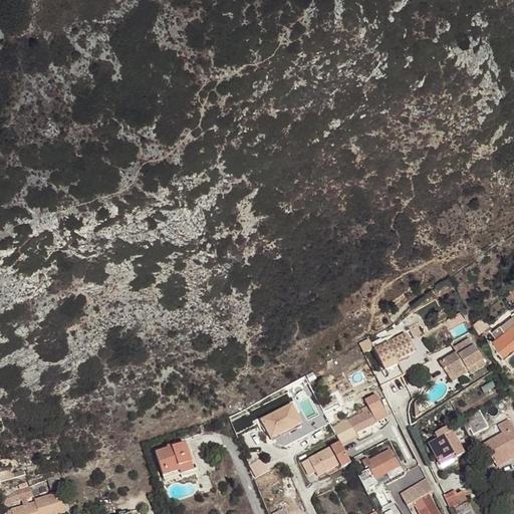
[(505,357),(513,350),(513,315),(501,326),(505,332),(497,338),(492,342),(505,357)]
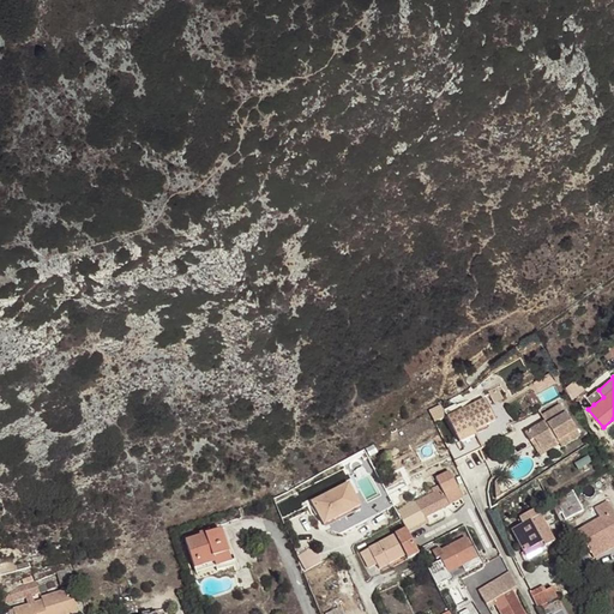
[(498,387),(488,392),(494,403),(503,399),(498,387)]
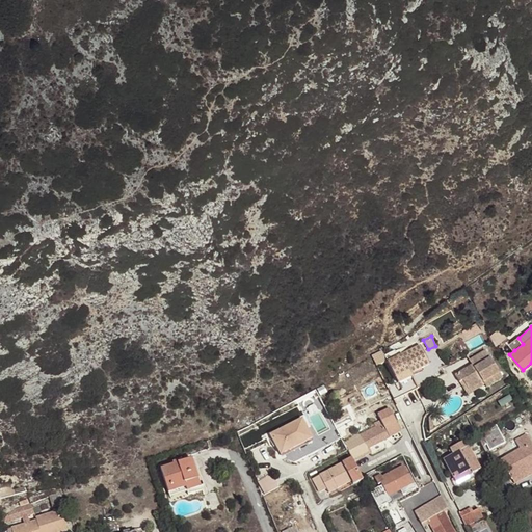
[(514,350),(523,344),(519,338),(510,345),(514,350)]
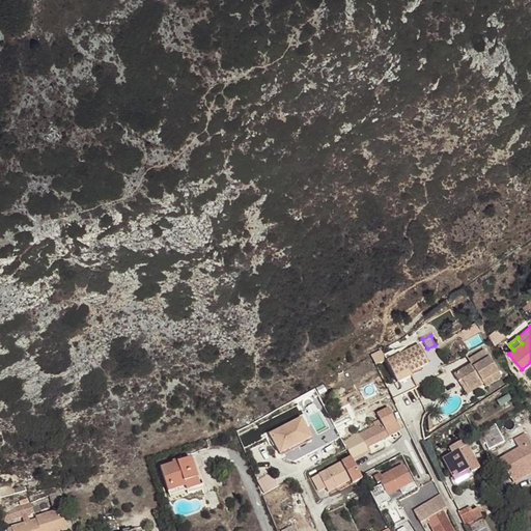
[(485,344),(477,348),(480,355),(490,351),(485,344)]
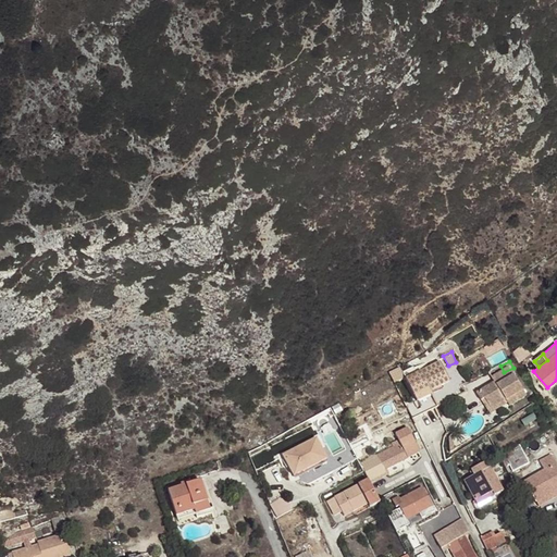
[(394,383),(412,419),(434,408),(430,397),(450,387),(449,385),(452,384),(441,362),(418,373),(406,380),(405,378),(394,383)]
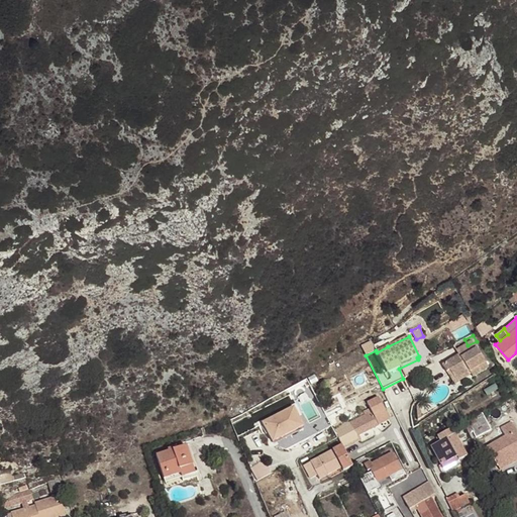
[(375,348),(376,350),(377,352),(388,346),(384,340),(378,343),(379,346),(375,348)]
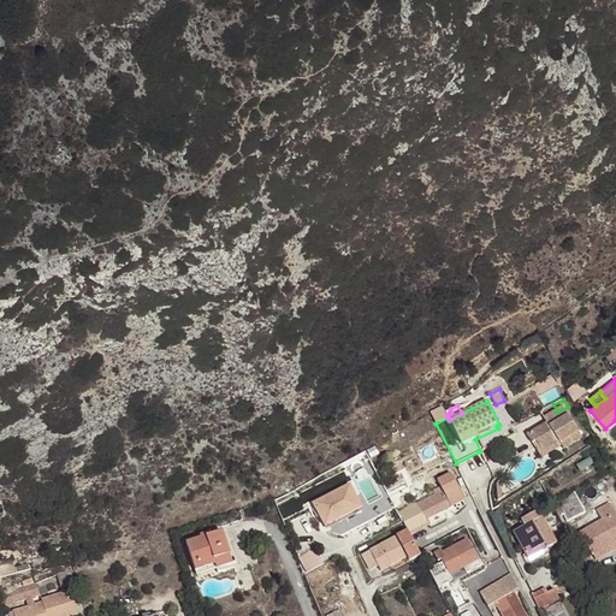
[(562,446),(563,450),(582,438),(568,414),(550,426),(548,422),(527,434),(533,443),(535,440),(543,452),(560,443),(562,446)]
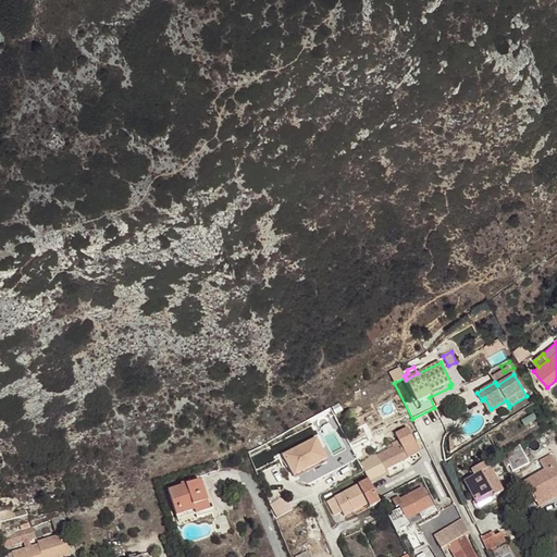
[(450,387),(430,397),(434,408),(456,397),(450,387)]
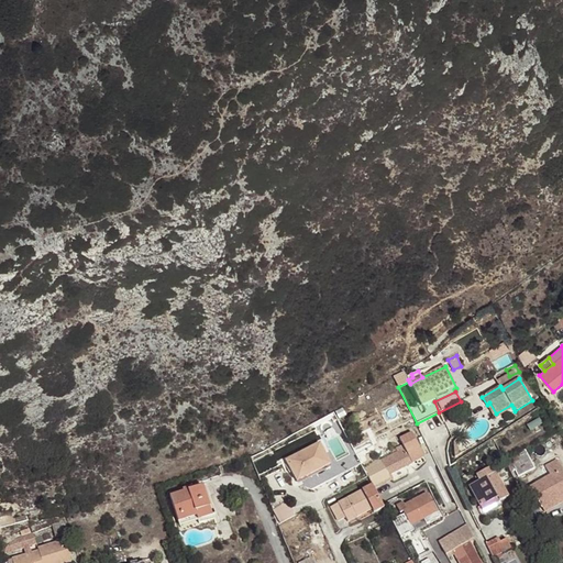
[(495,419),(514,408),(511,405),(496,414),(489,403),(487,405),(495,419)]
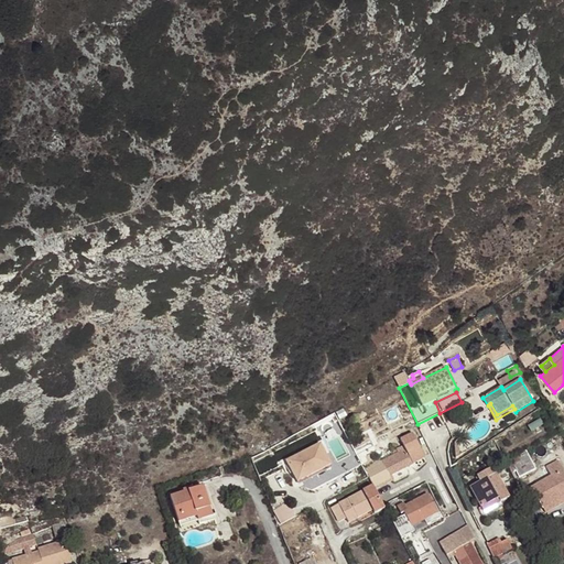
[(345,432),(337,436),(339,442),(348,437),(345,432)]
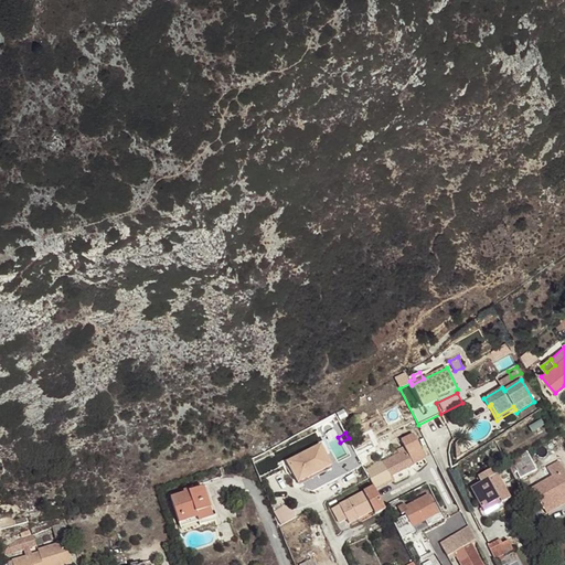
[(332,467),(321,445),(287,462),(291,471),(296,469),(301,481),(332,467)]
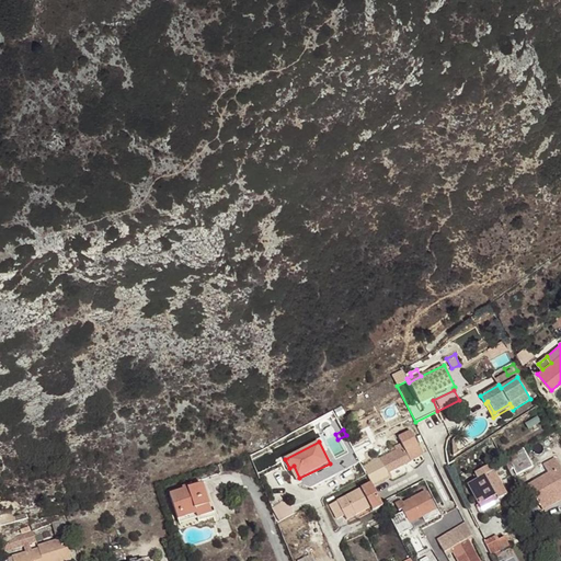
[(506,456),(511,464),(527,455),(523,447),(506,456)]
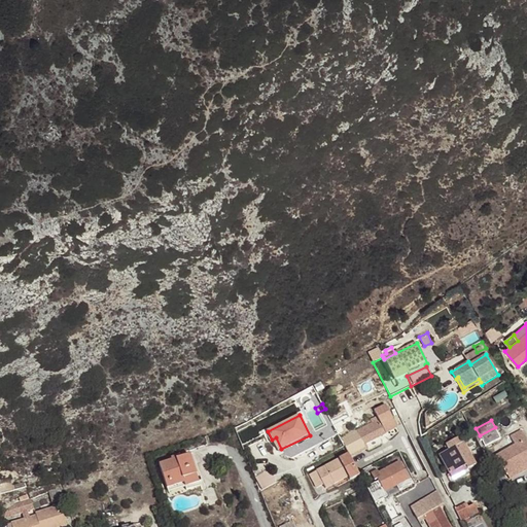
[(380,423),(359,433),(364,444),(386,433),(380,423)]
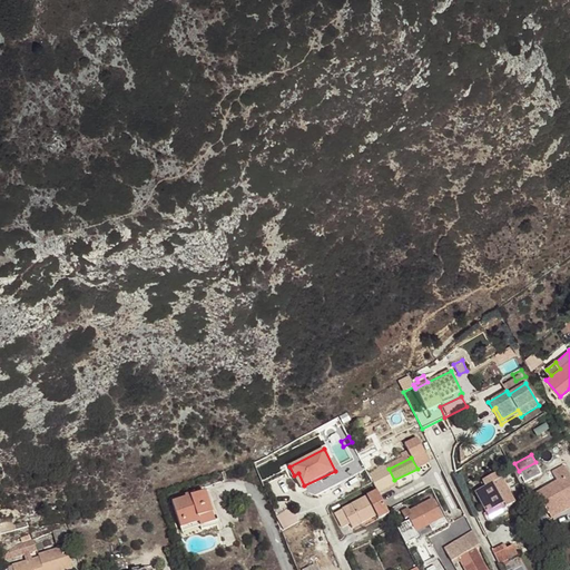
[(519,471),(524,482),(542,473),(536,462),(519,471)]
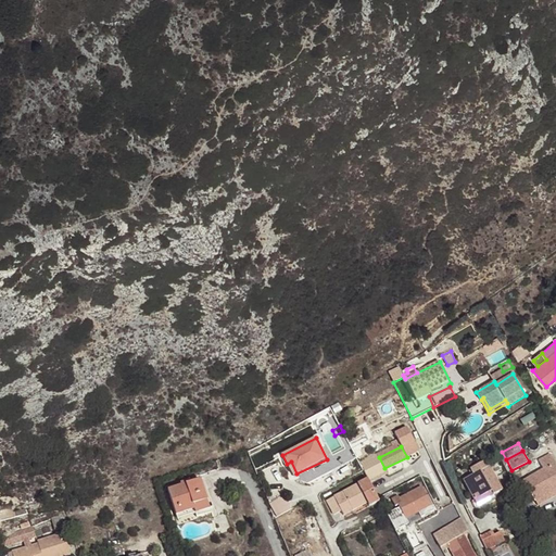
[(555,465),(550,454),(539,459),(544,469),(523,480),(534,501),(555,488),(555,472),(555,465)]
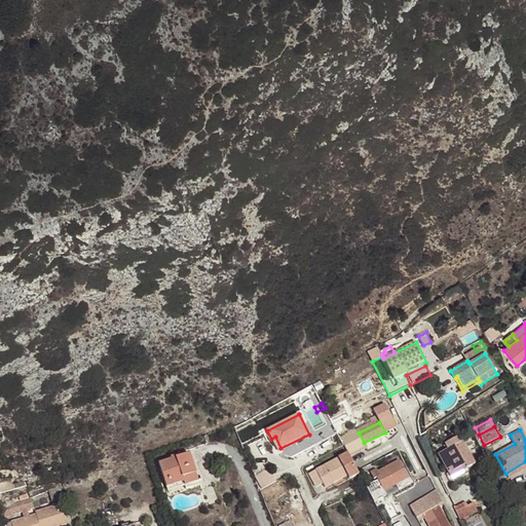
[(277,450),(280,448),(275,437),(271,439),(277,450)]
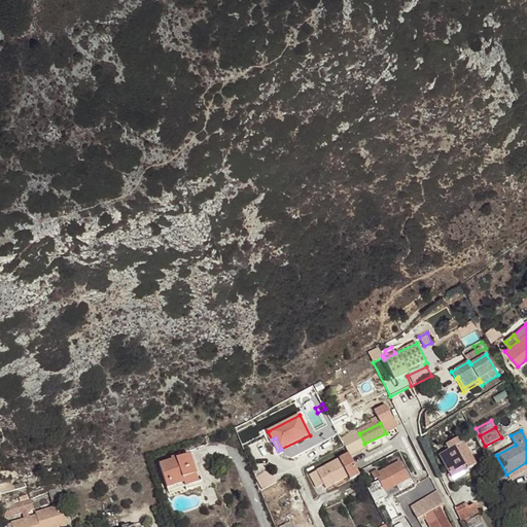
[(467,469),(476,465),(464,442),(461,444),(459,445),(456,440),(447,445),(450,450),(440,454),(450,473),(465,465),(467,469)]
